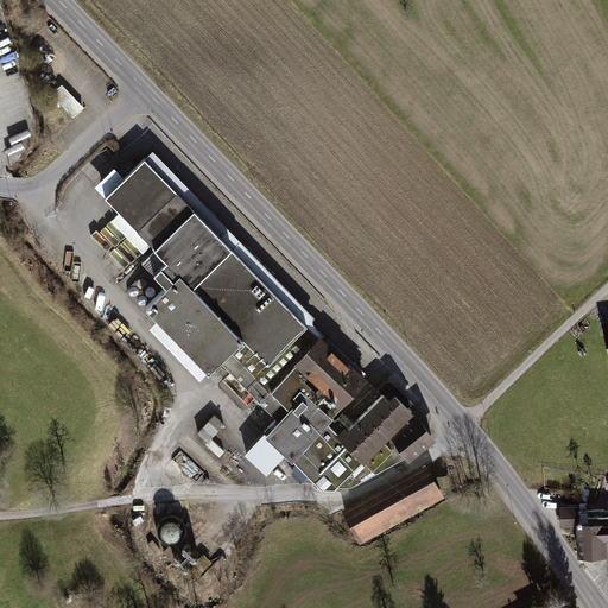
[(75,116),(86,107),(64,86),(54,95),(75,116)]
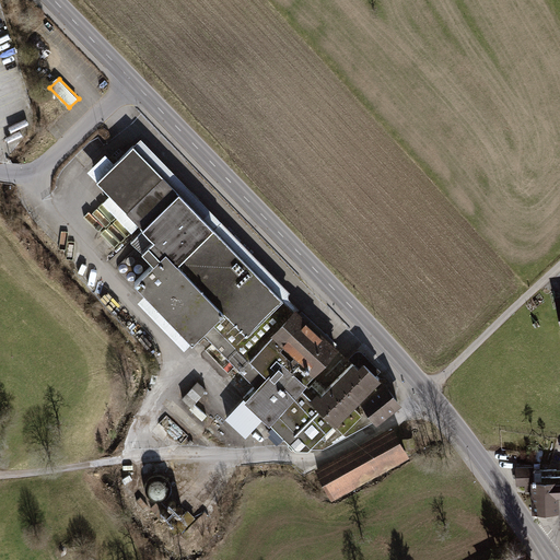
[(289,291),(140,137),(114,161),(105,152),(85,170),(109,193),(102,200),(131,231),(139,223),(142,228),(130,240),(153,261),(135,280),(146,292),(138,301),(183,348),(201,330),(213,342),(206,351),(243,387),(251,381),(255,385),(224,417),(247,438),(266,419),(294,446),(310,447),(334,423),(343,431),(361,413),(353,406),(381,377),(375,373),(380,370),(364,352),(362,350),(360,349),(357,349),(354,350),(349,357),(352,360),(325,387),(314,377),(316,374),(314,373),(338,347),(335,345),(337,342),(289,299),(288,296),(287,294),(288,292),(289,291)]
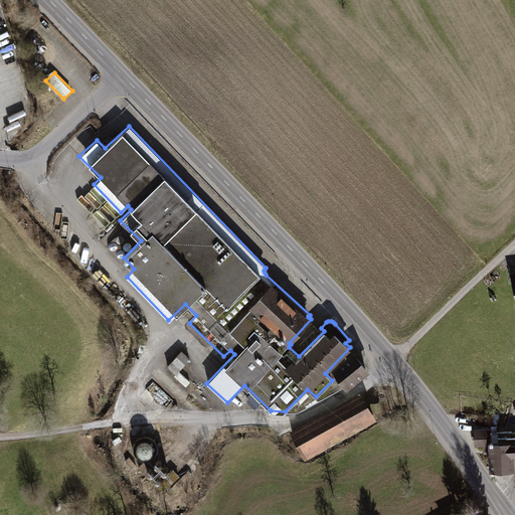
[(190,359),(181,351),(166,366),(175,373),(190,359)]
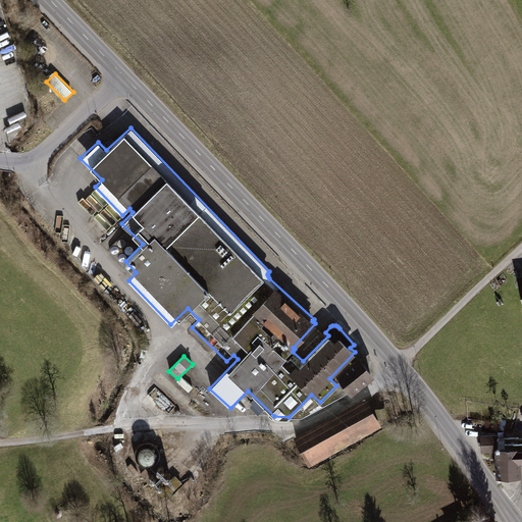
[(336,373),(351,394),(373,376),(359,357),(336,373)]
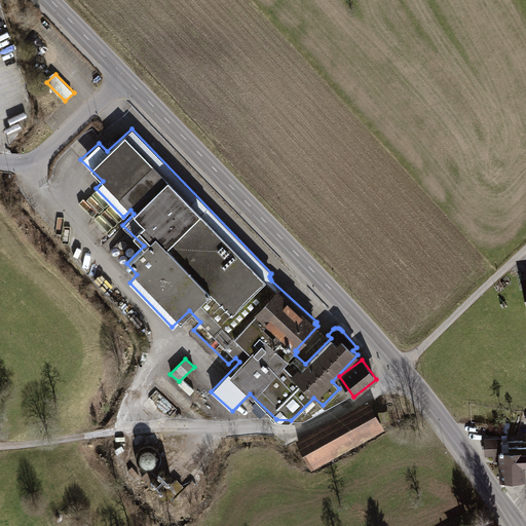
[(363,403),(295,441),(311,468),(384,428),(370,402),(363,403)]
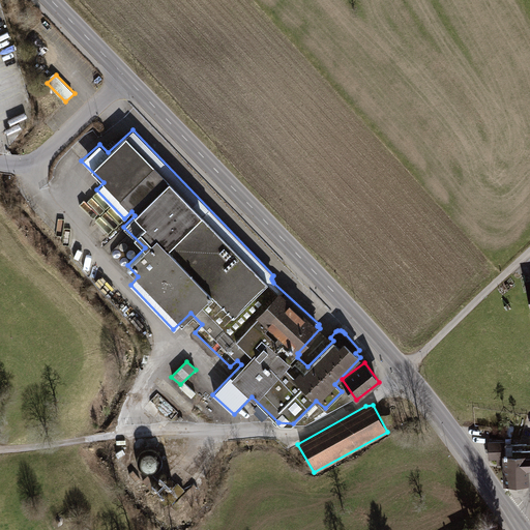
[(505,440),(488,441),(489,460),(502,459),(503,484),(529,484),(529,469),(529,468),(529,443),(505,444),(505,440)]
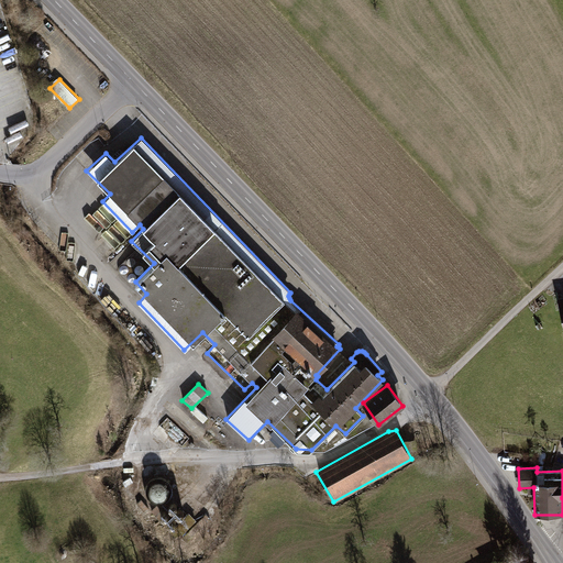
All buildings are outlined.
